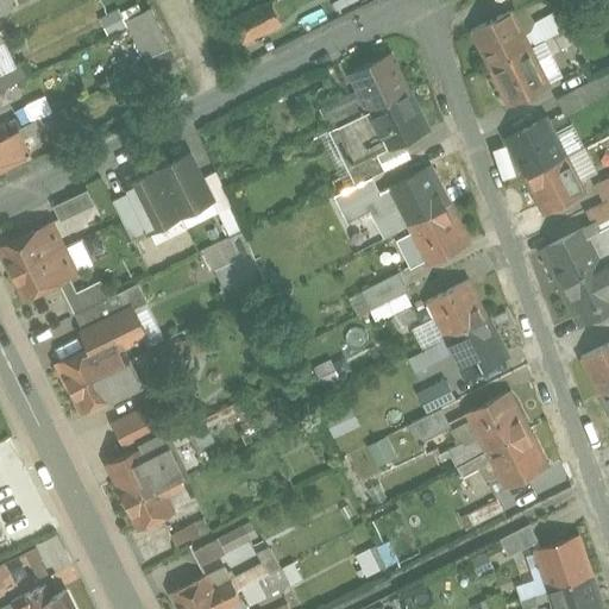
[(152,6),(127,19),(133,32),(159,20),(152,6)]
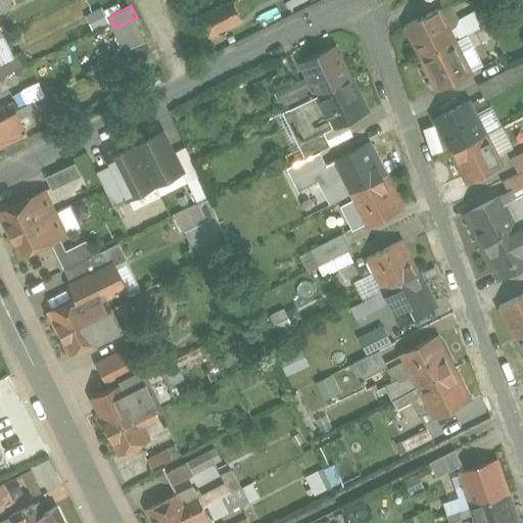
[(223,5),(201,15),(210,34),(211,34),(211,35),(223,30),(222,29),(232,24),(223,5)]
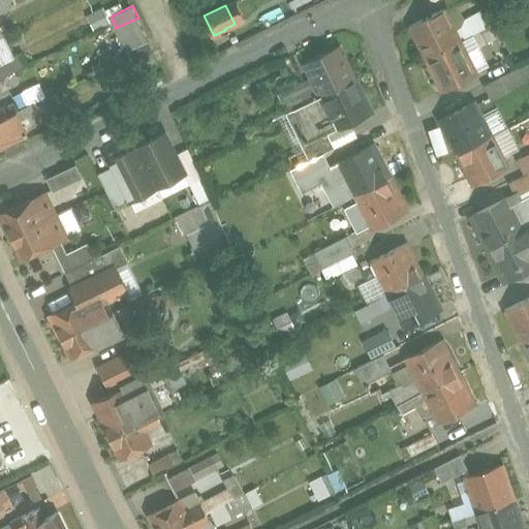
[(445,7),(410,25),(427,57),(462,39),(457,28),(445,7)]
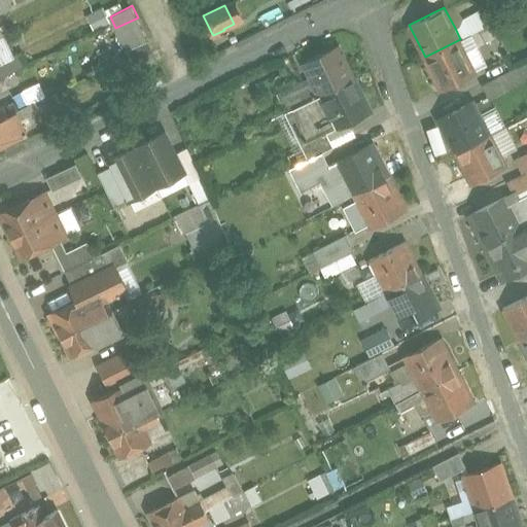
[(476,10),(458,21),(461,24),(455,28),(460,39),(483,25),(476,10)]
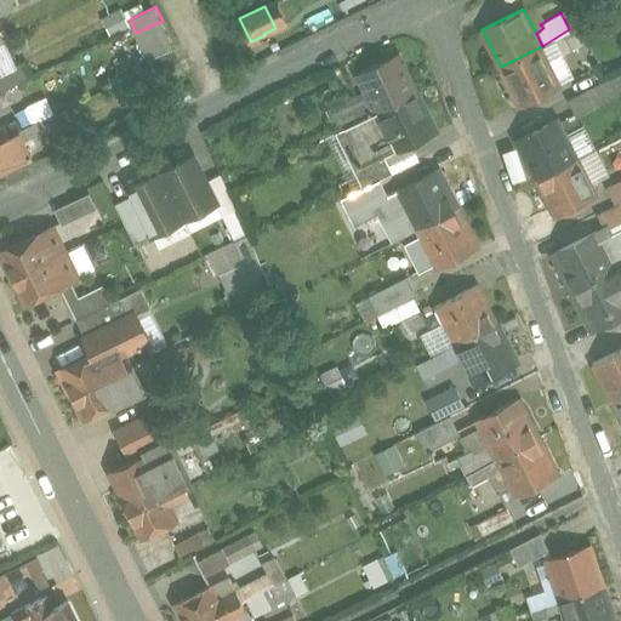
[(163,21),(136,33),(142,45),(169,33),(163,21)]
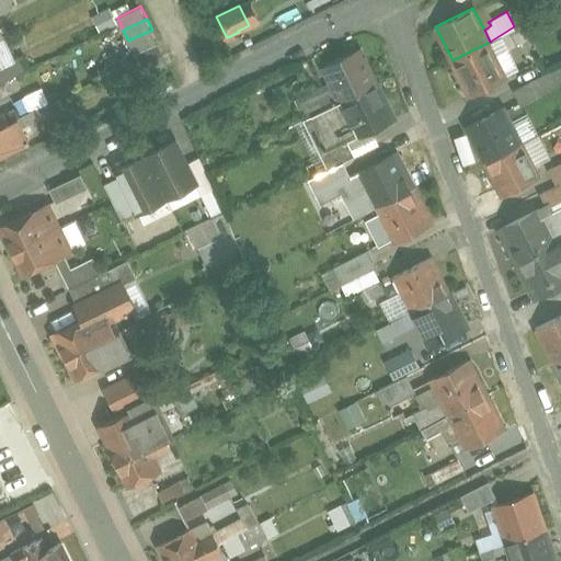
[(152,30),(128,41),(135,53),(158,42),(152,30)]
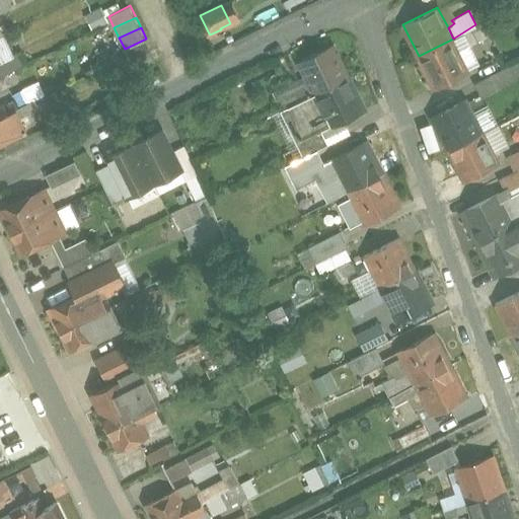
[(453,39),(419,56),(435,87),(469,70),(453,39)]
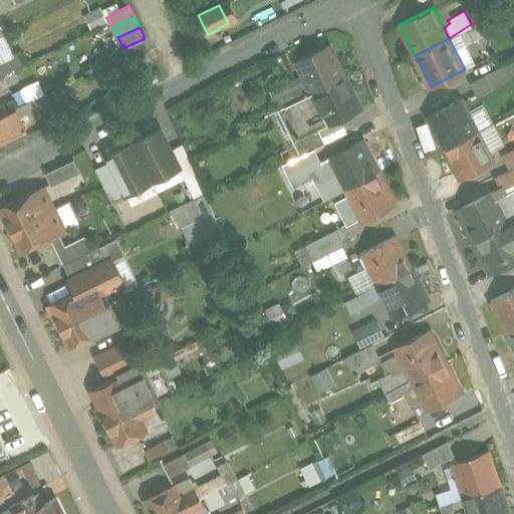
[(331,43),(297,60),(308,82),(312,91),(312,92),(347,75),(331,43)]
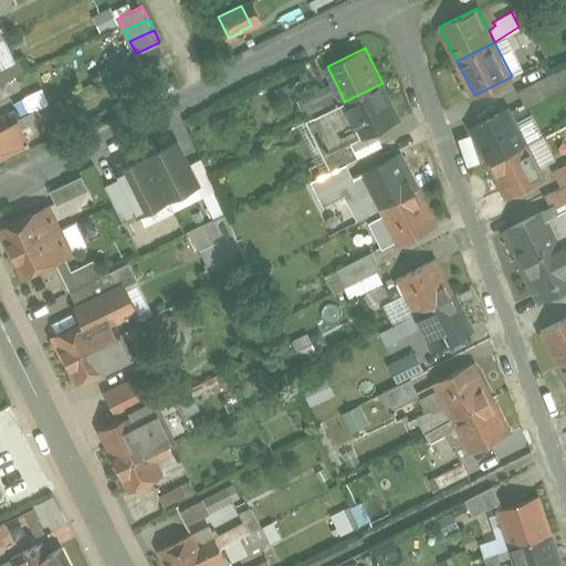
[(166,54),(142,65),(147,77),(171,65),(166,54)]
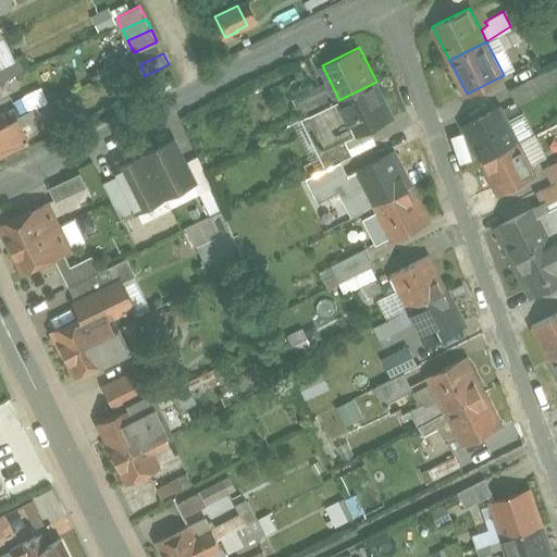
[(25,54),(0,66),(0,82),(32,66),(25,54)]
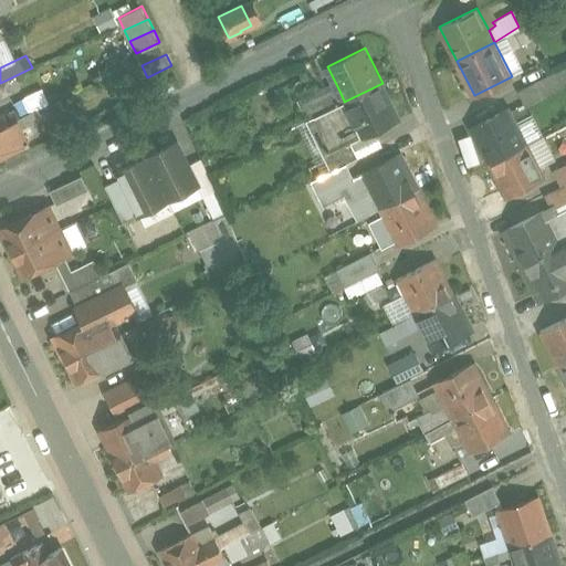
[(520,105),(557,87),(549,71),(512,88),(520,105)]
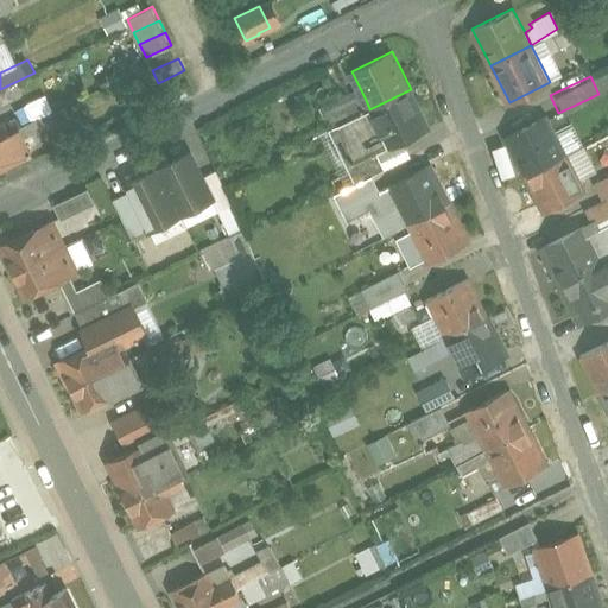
[(369,109),(330,128),(349,166),(379,152),(430,127),(411,89),(369,109)]
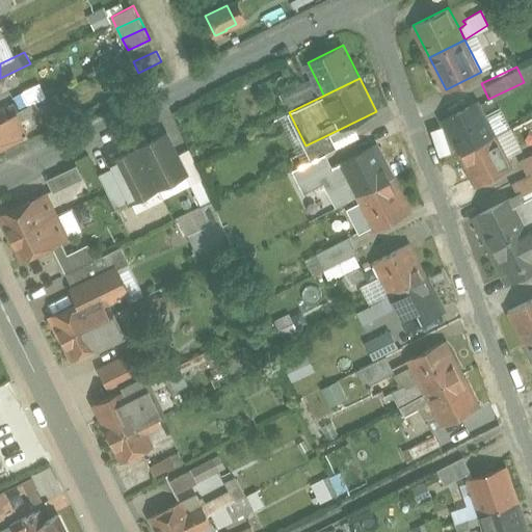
[(319,85),(302,92),(307,102),(323,95),(319,85)]
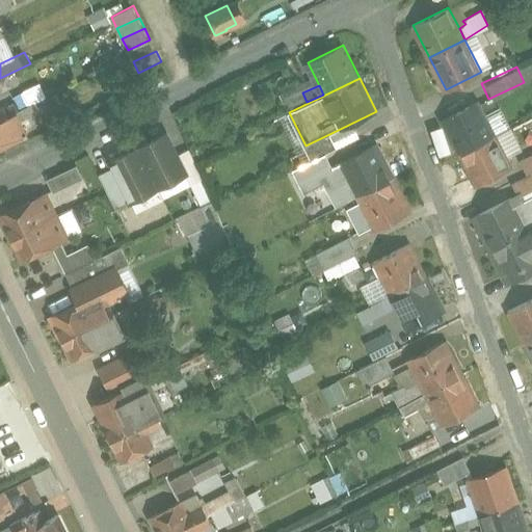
[(48,97),(17,112),(21,121),(52,105),(48,97)]
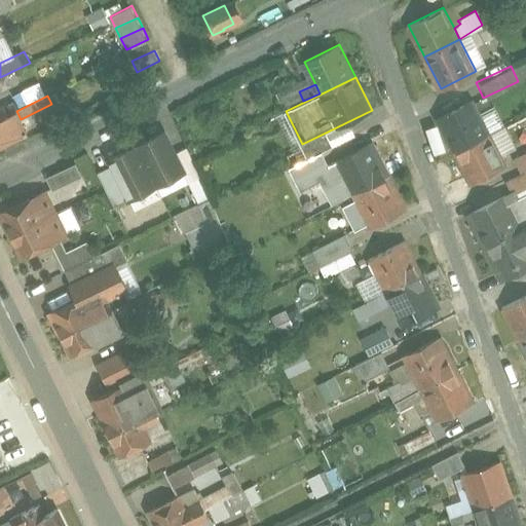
[(475,101),(439,119),(455,151),(491,133),(485,121),(475,101)]
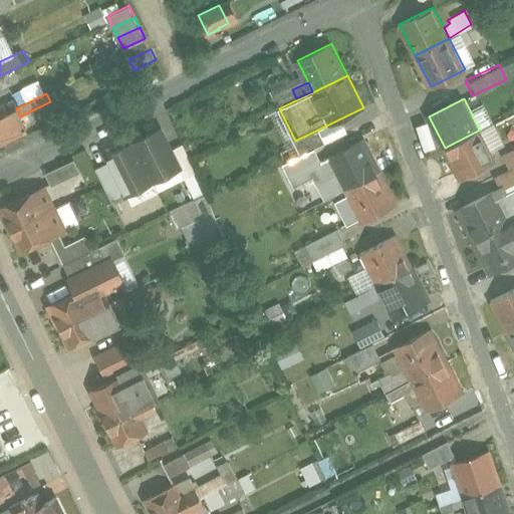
[(6,102),(0,104),(0,115),(10,111),(6,102)]
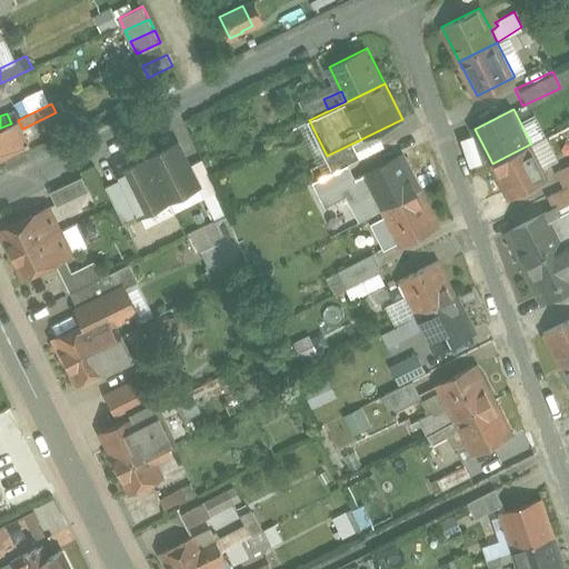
[(18,120),(11,123),(0,128),(0,143),(6,155),(31,142),(30,139),(28,140),(22,129),(18,120)]
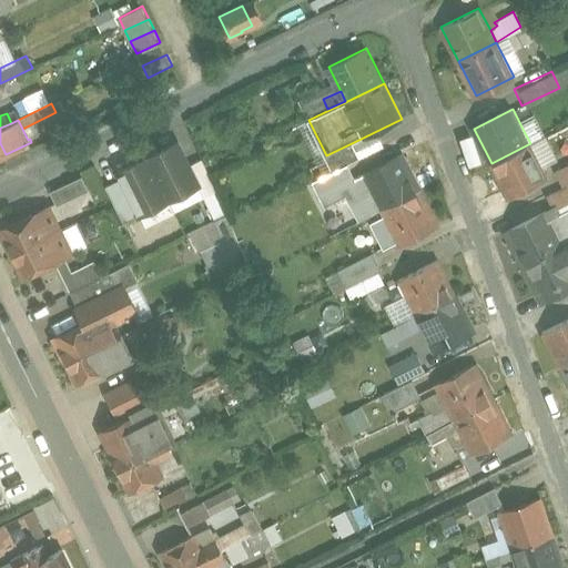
[(543,137),(536,124),(524,131),(530,143),(530,142),(543,137)]
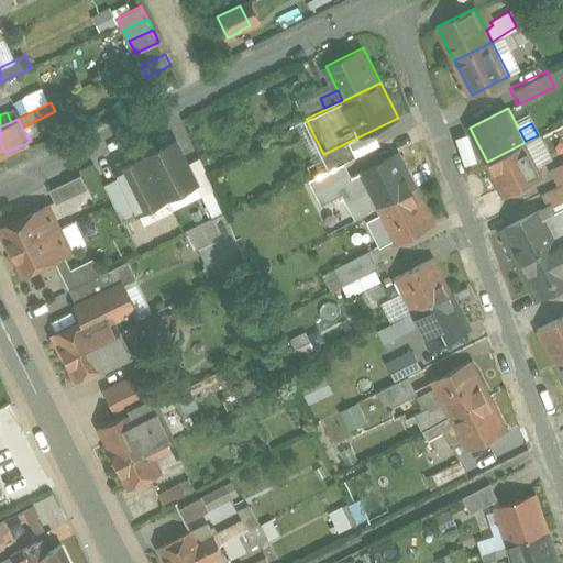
[(177,141),(147,155),(168,197),(198,181),(177,141)]
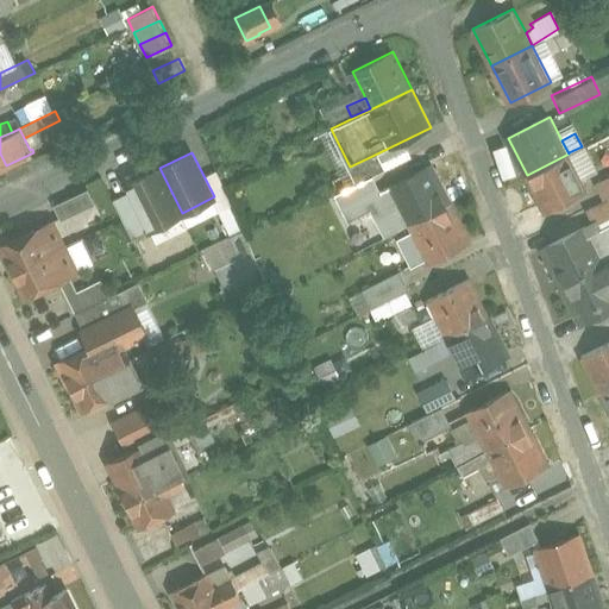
[(380,152),(350,167),(357,182),(387,168),(380,152)]
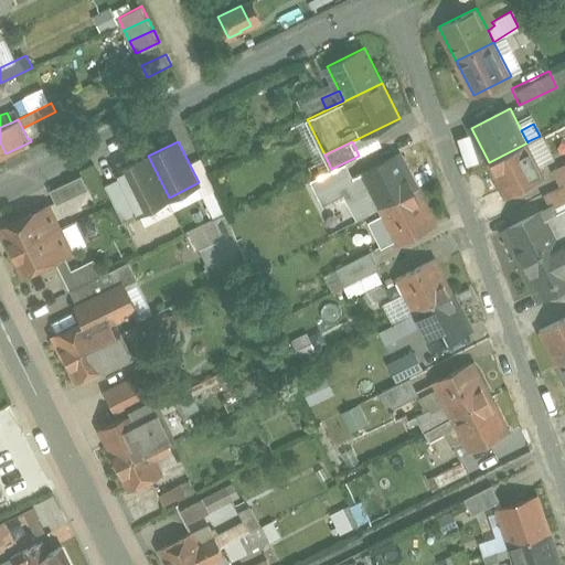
[(528,142),(489,162),(507,198),(545,177),(528,141),(528,142)]
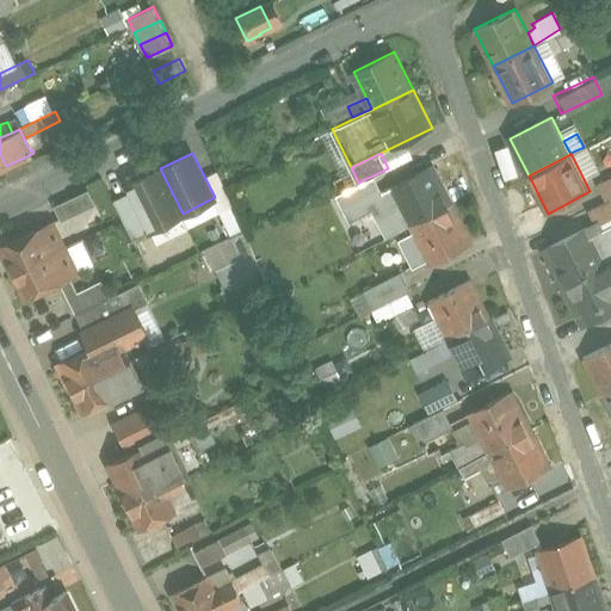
[(433,166),(393,187),(405,211),(411,223),(412,224),(452,203),(433,166)]
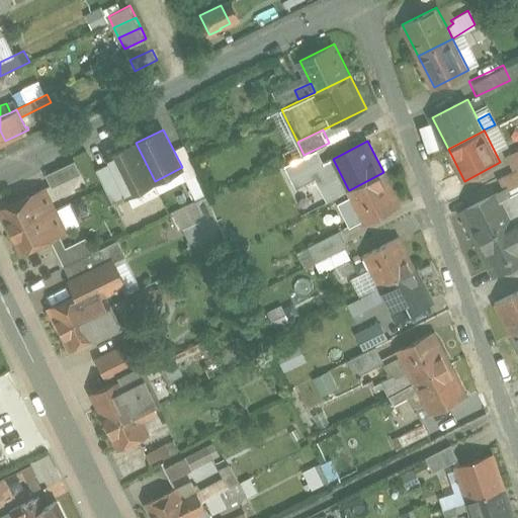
[(136,143),(108,156),(127,194),(155,181),(136,143)]
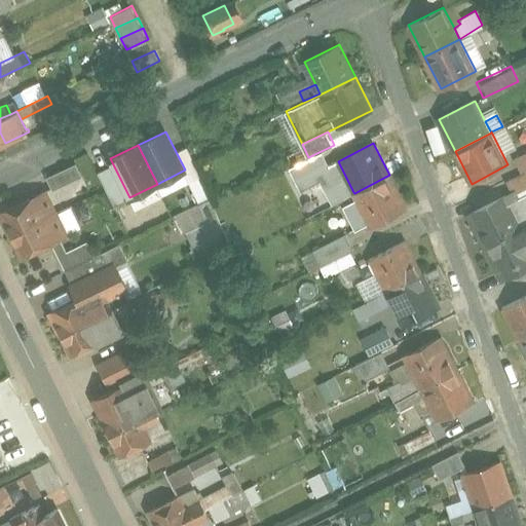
[(525,151),(515,157),(522,171),(525,168),(525,151)]
